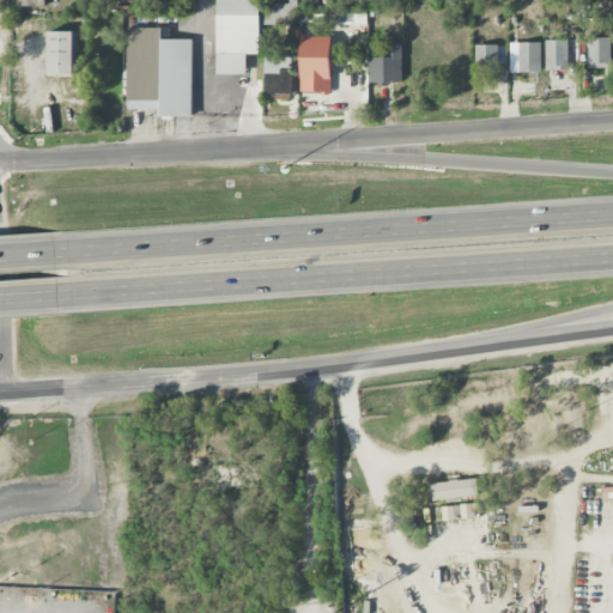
[(246,76),(246,55),(259,55),(260,0),(217,0),(216,74),(246,76)]
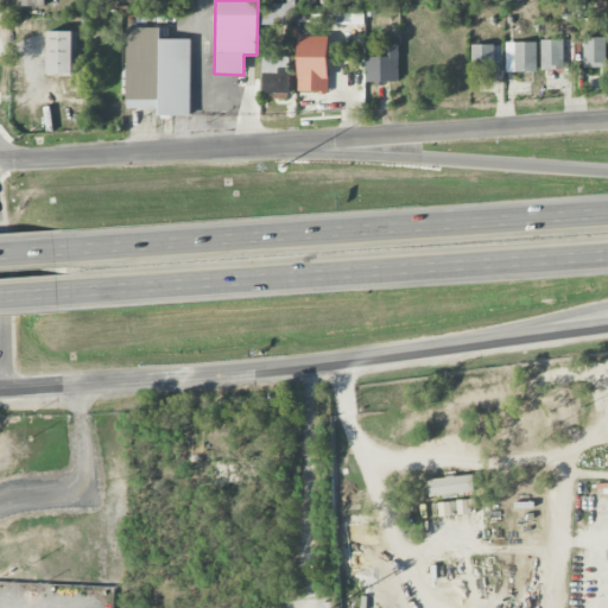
[(270,14),(268,14),(267,24),(293,24),(293,5),(270,5),(270,14)]
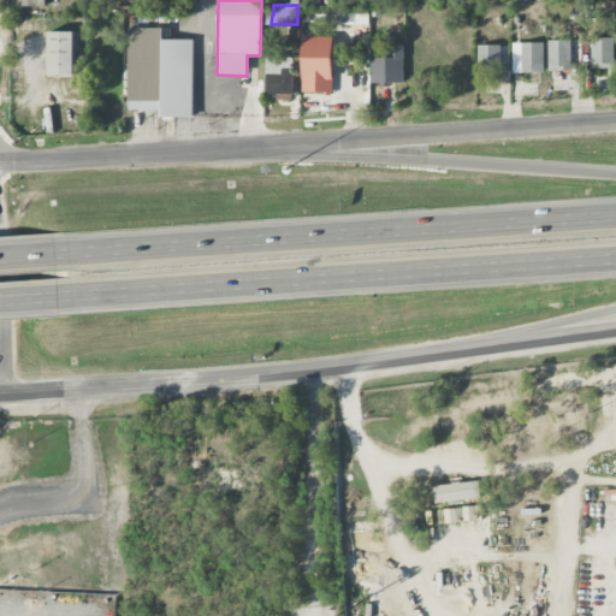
[(194,41),(163,40),(163,29),(130,29),(129,110),(161,111),(161,118),(193,118),(194,41)]
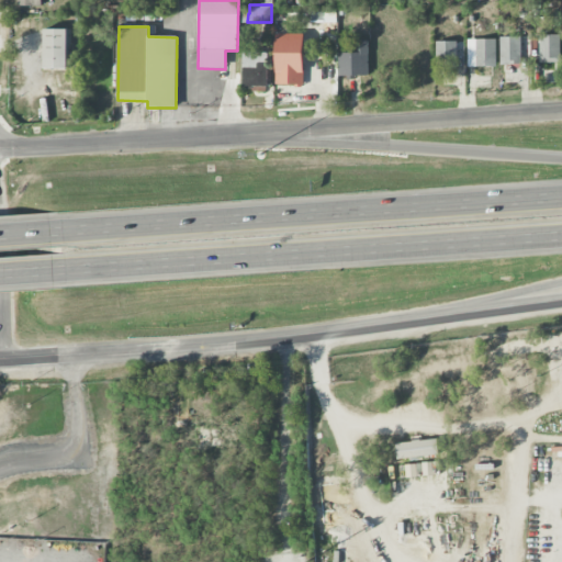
[(67,69),(68,30),(44,30),(44,69),(67,69)]
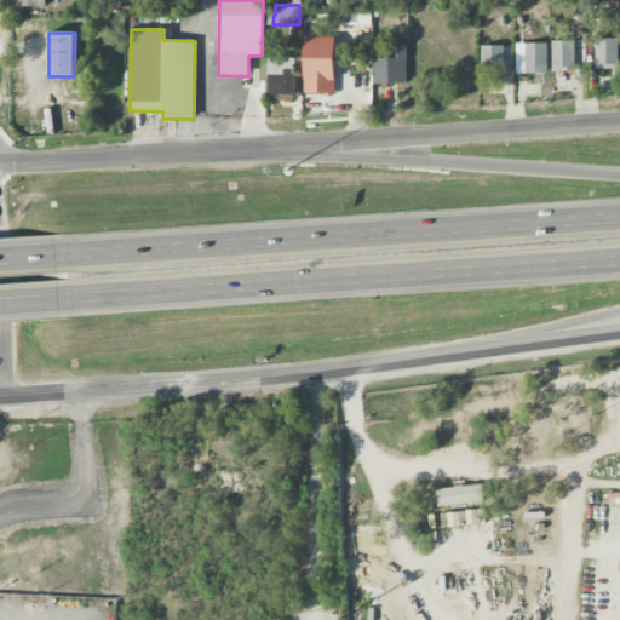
[(334,95),(336,38),(304,38),(304,93),(334,95)]
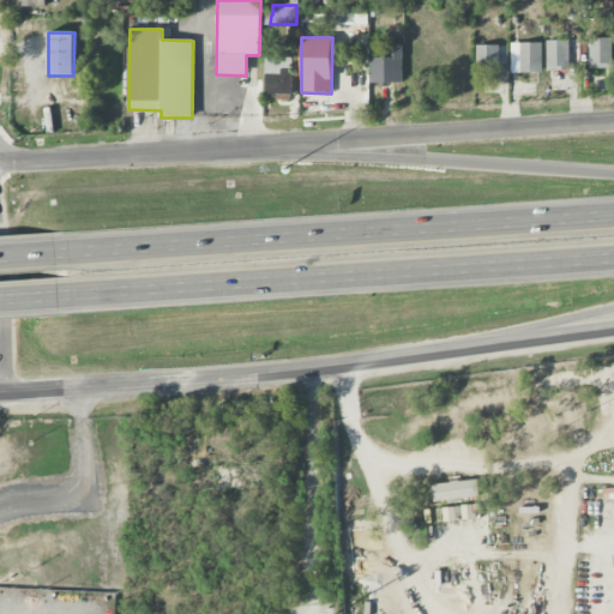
[(589,68),(612,68),(612,38),(589,38),(589,68)]
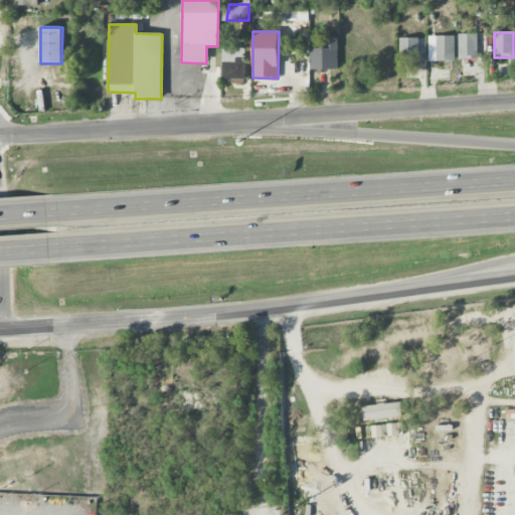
[(477,34),(458,34),(459,59),(477,59),(477,34)]
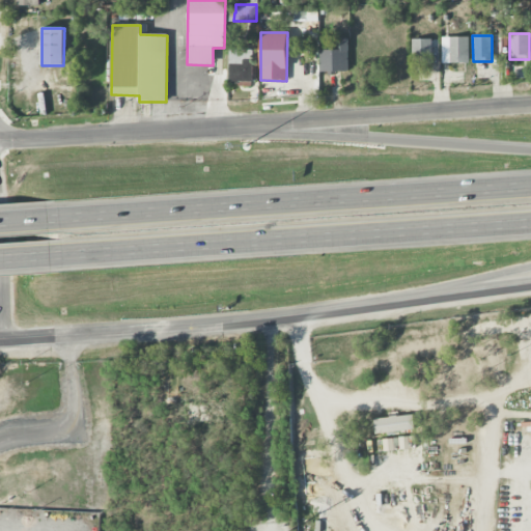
[(469,37),(442,37),(441,63),(469,63),(469,37)]
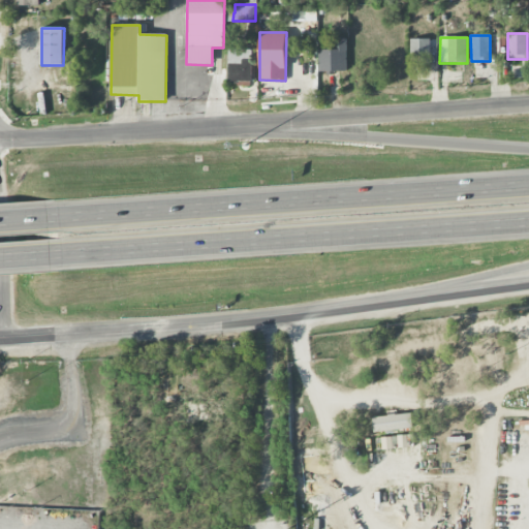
[(318,50),(318,72),(347,71),(346,38),(332,38),(332,50),(318,50)]
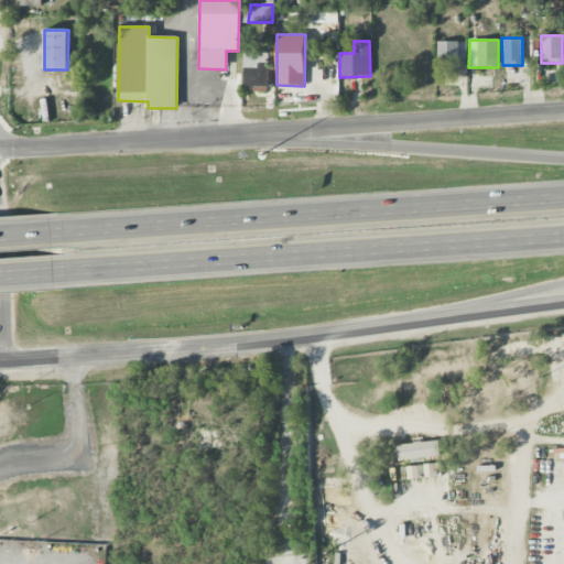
[(437,69),(458,69),(458,42),(437,42),(437,69)]
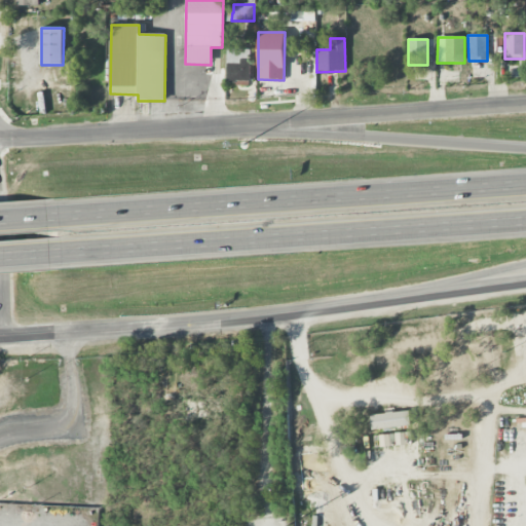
[(250,82),(250,50),(227,49),(227,81),(250,82)]
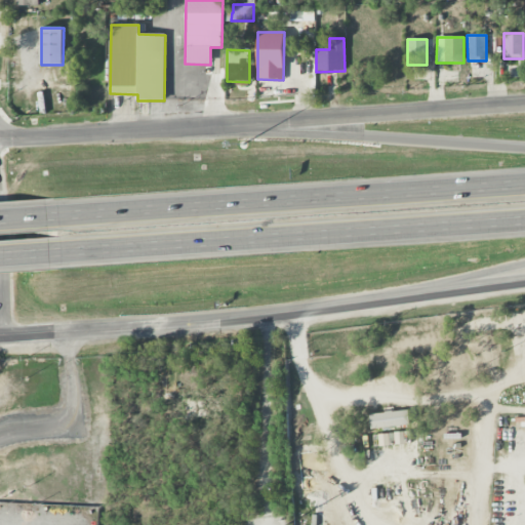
[(407,410),(369,414),(371,430),(409,426),(407,410)]
